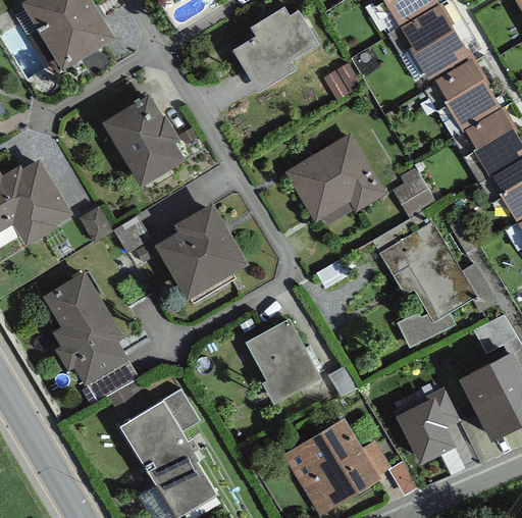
[(94,0),(24,0),(20,2),(62,71),(117,38),(94,0)]
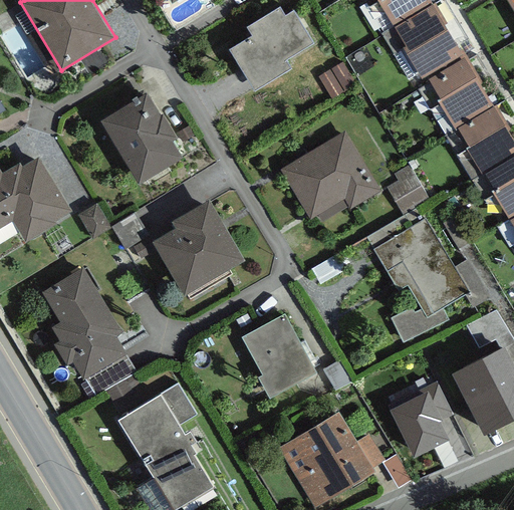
[(429,0),(378,0),(395,26),(432,4),(429,0)]
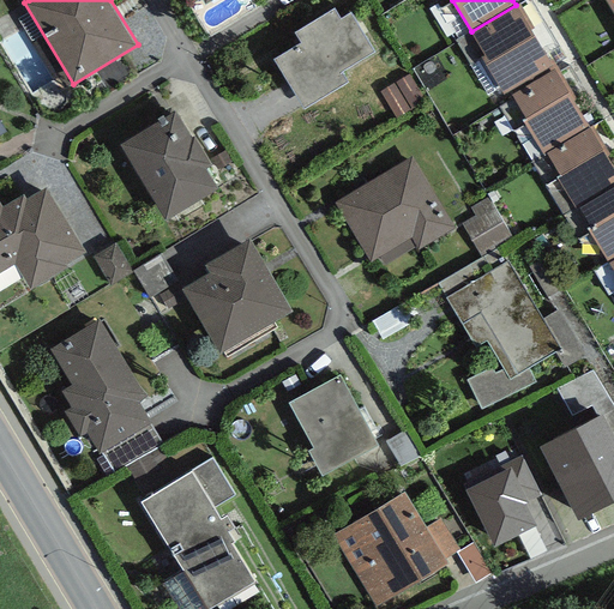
[(516,5),(471,31),(483,54),(481,56),(503,94),(552,65),(516,5)]
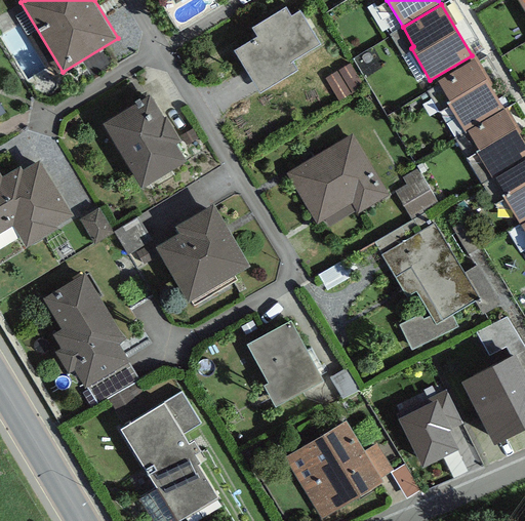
[(257,35),(233,50),(259,92),(298,69),(293,61),(321,43),(300,9),(291,14),(285,6),(252,27),(257,35)]
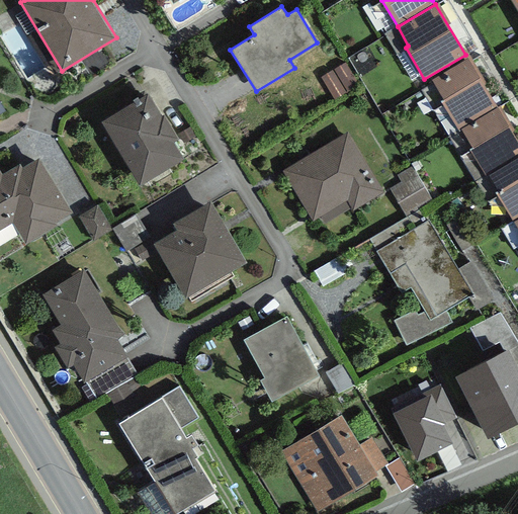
[(468,59),(431,81),(443,99),(440,101),(458,132),(461,130),(498,108),(468,59)]
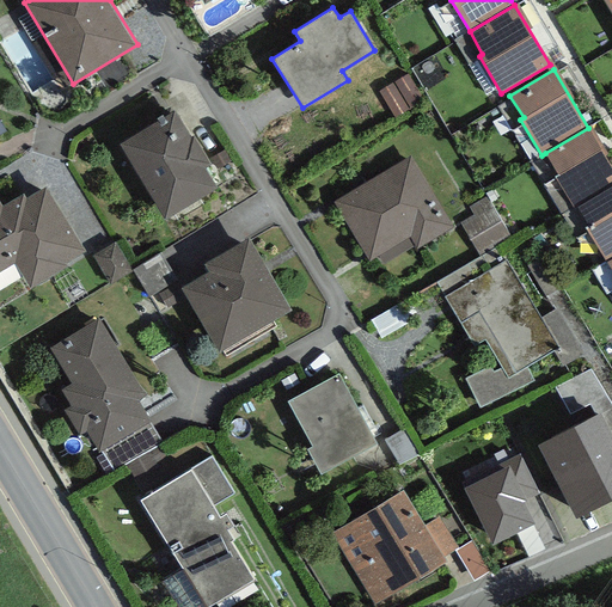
[(408,77),(378,96),(393,121),(423,103),(408,77)]
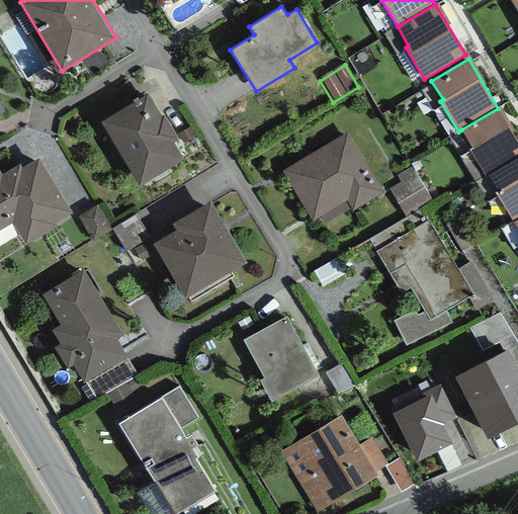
[(148,93),(101,120),(139,184),(183,159),(172,140),(176,137),(164,115),(162,116),(148,93)]
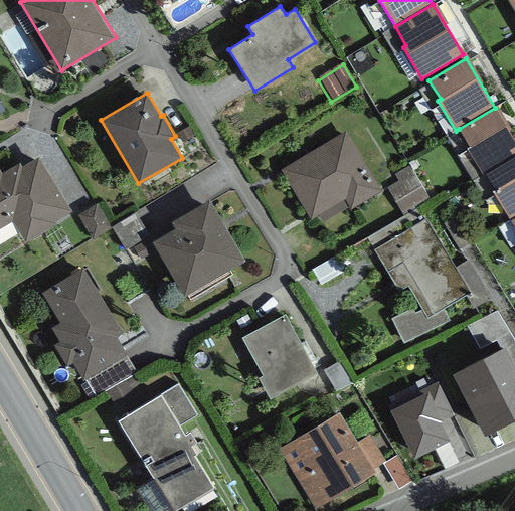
[(468,150),(484,175),(486,174),(514,156),(514,143),(495,108),(459,129),(471,148),(468,150)]
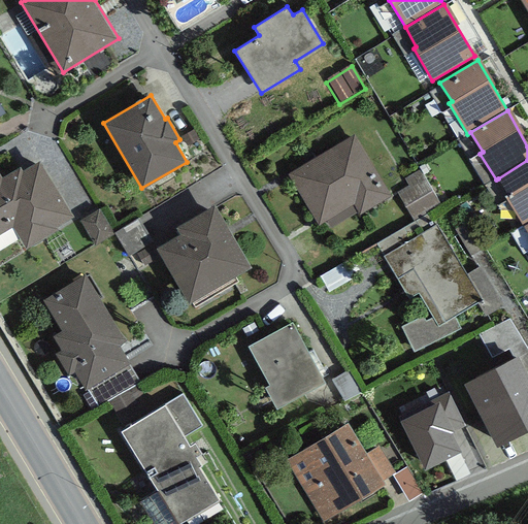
[(288,176),(319,227),(326,223),(331,231),(357,215),(359,219),(393,198),(355,135),(288,176)]
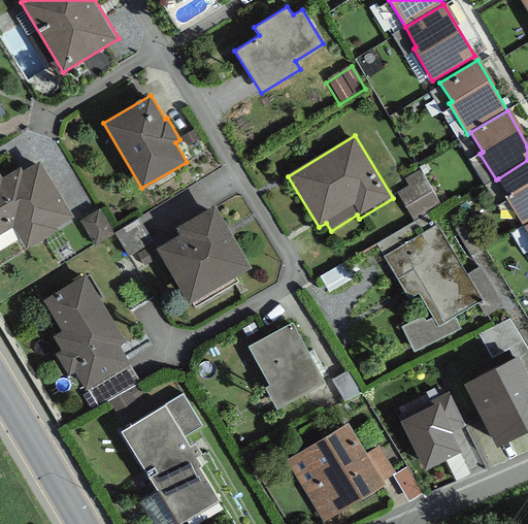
[(527,160),(498,178),(507,194),(505,196),(522,224),(527,220),(527,160)]
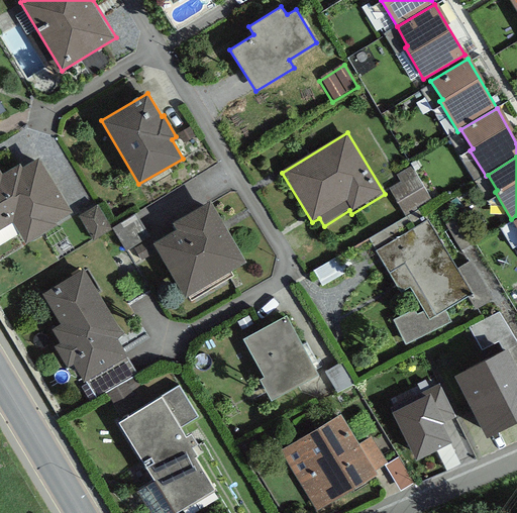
[(0,229),(12,223),(24,243),(56,224),(55,222),(72,211),(39,158),(23,168),(20,163),(2,174),(0,171),(0,229)]
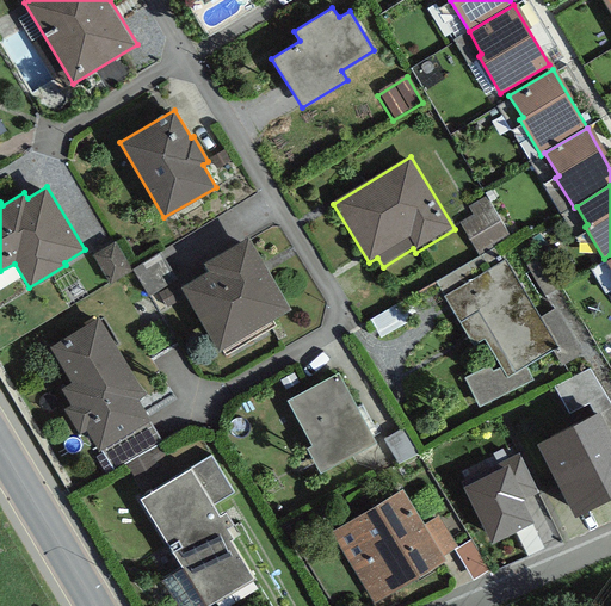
[(479,258),(510,239),(486,198),(467,209),(471,217),(458,224),(479,258)]
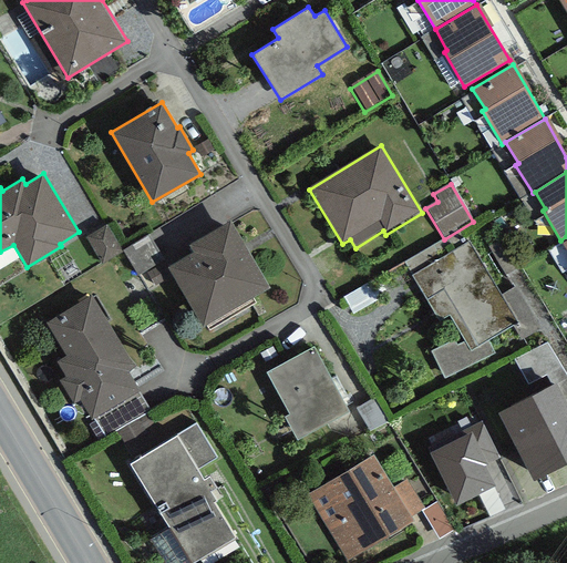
[(193,252),(168,266),(203,325),(269,286),(230,219),(188,244),(193,252)]
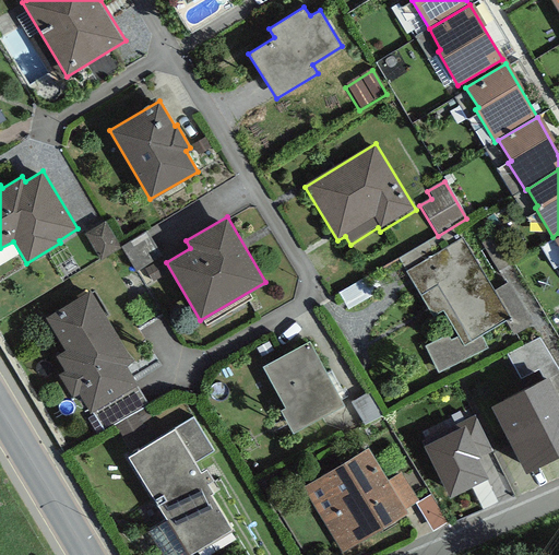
[(120,250),(104,223),(84,235),(100,262),(120,250)]
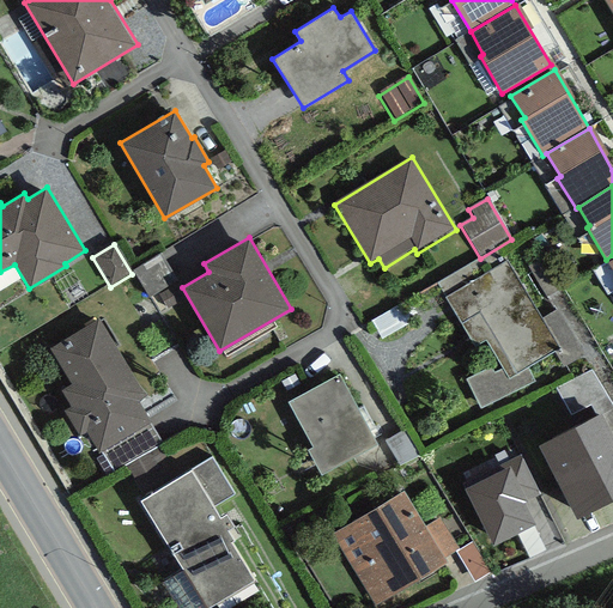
[(161,255),(133,272),(149,299),(177,283),(161,255)]
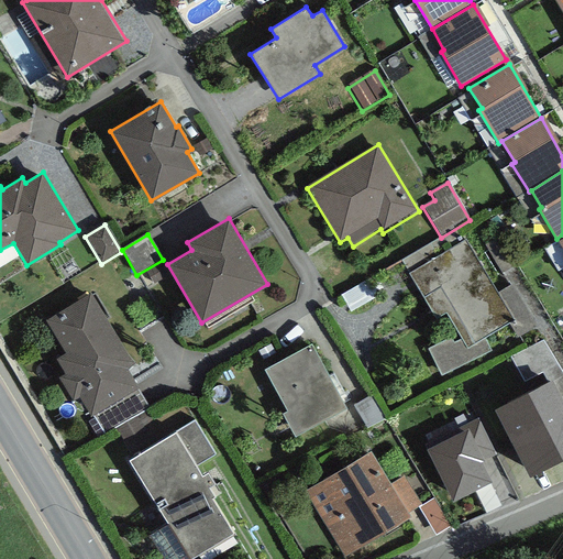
[(503,274),(517,265),(499,238),(485,247),(503,274)]
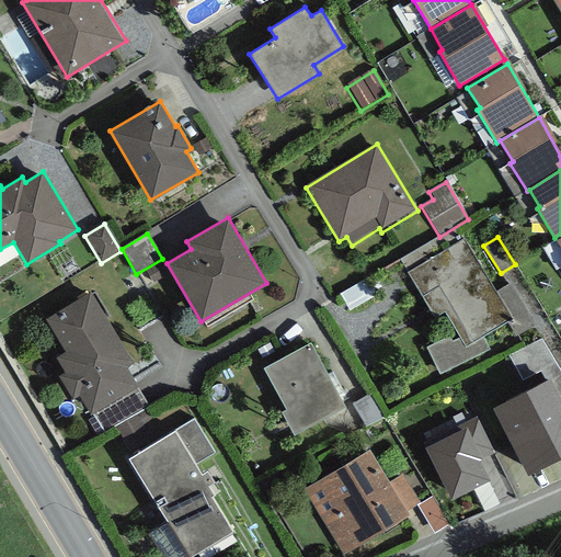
[(464,240),(408,273),(436,321),(445,317),(459,340),(465,349),(482,338),(506,322),(512,320),(496,294),(464,240)]
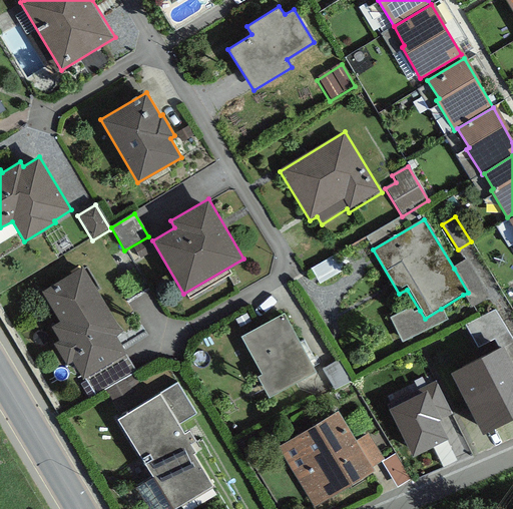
[(466,261),(454,269),(468,293),(463,295),(471,309),(488,299),(466,261)]
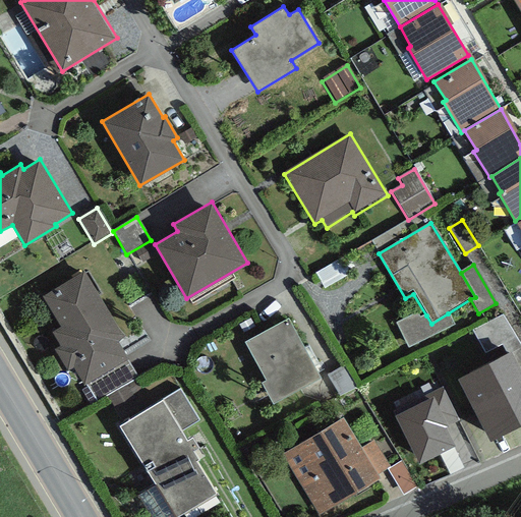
[(328,296),(352,283),(343,268),(319,281),(328,296)]
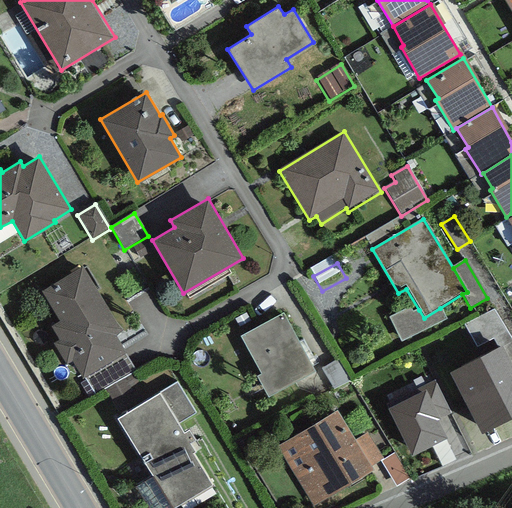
[(82,266),(41,291),(59,321),(50,327),(59,340),(53,344),(66,365),(72,362),(83,379),(123,353),(125,353),(114,336),(122,331),(82,266)]
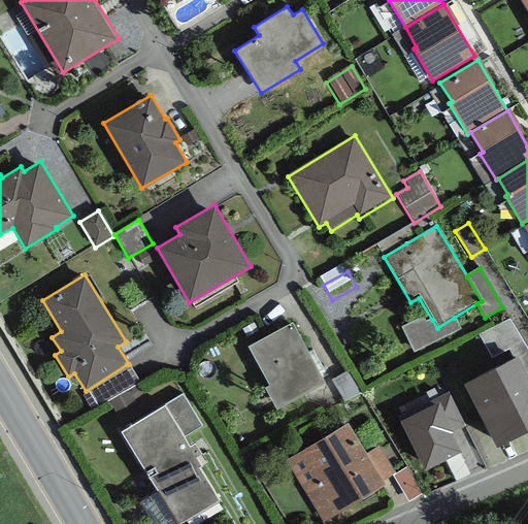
[(459,330),(454,318),(437,328),(432,320),(425,322),(423,317),(402,327),(414,353),(459,330)]
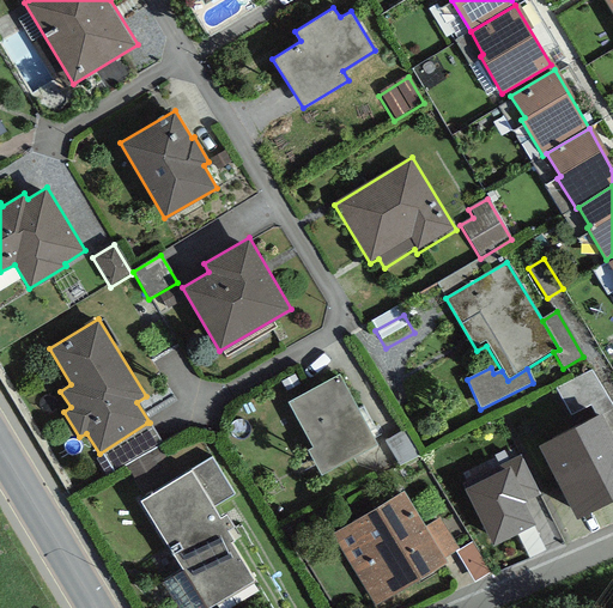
[(339,376),(289,402),(313,448),(308,450),(321,474),(376,445),(339,376)]
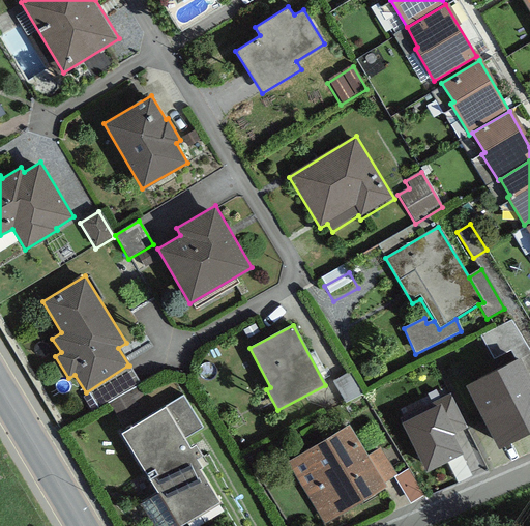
[(529,374),(520,355),(465,383),(498,446),(529,430),(529,374)]
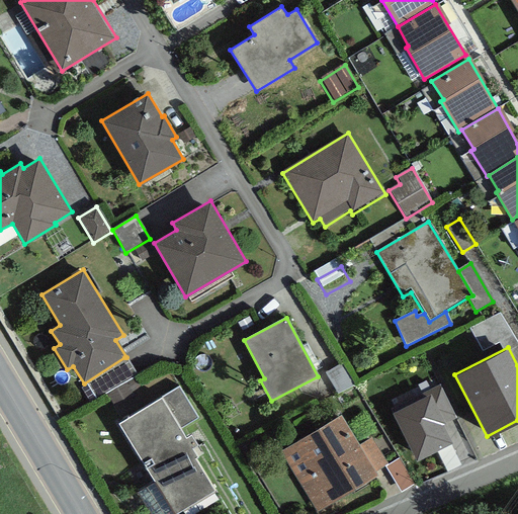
[(137,376),(124,357),(84,383),(96,402),(137,376)]
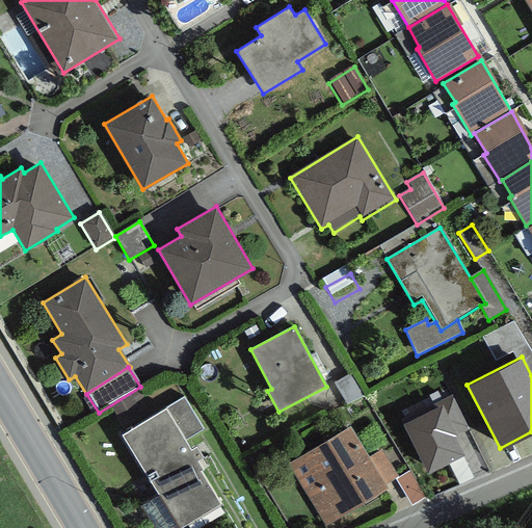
[(351,375),(335,385),(346,405),(363,396),(351,375)]
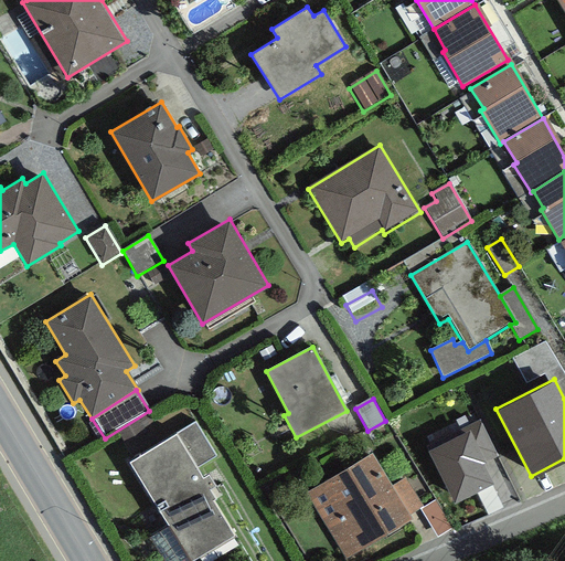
[(469,430),(428,450),(454,503),(494,484),(484,465),(498,458),(480,422),(468,427),(469,430)]
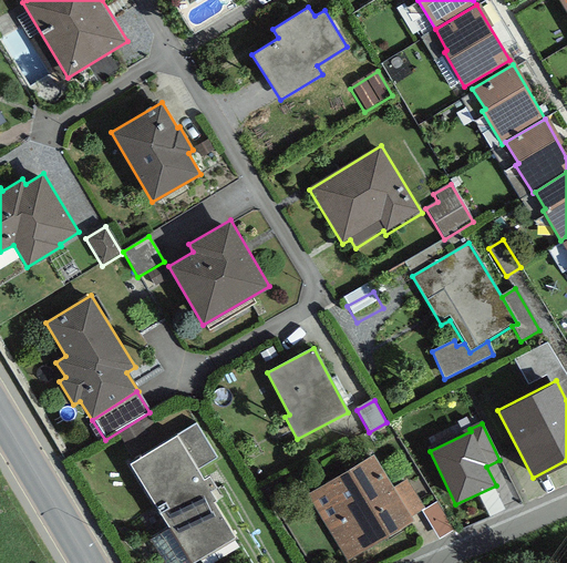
[(177,433),(130,462),(168,528),(189,562),(197,562),(236,538),(214,502),(217,500),(210,490),(216,487),(209,476),(204,479),(198,470),(216,459),(195,425),(178,436),(177,433)]
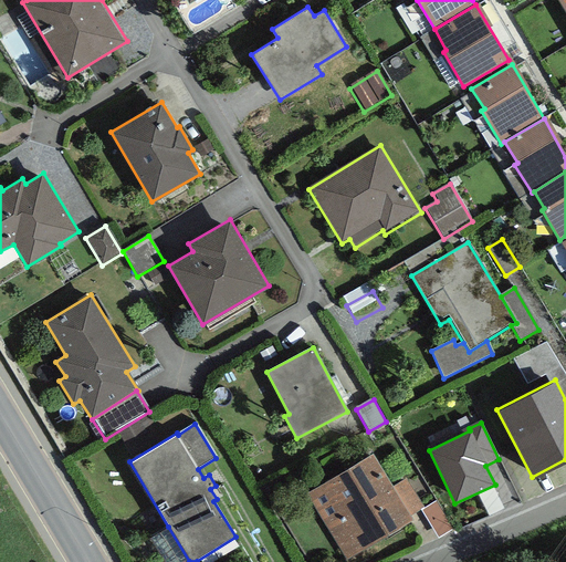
[(373,454),(306,496),(346,561),(412,519),(411,517),(394,488),(373,454)]
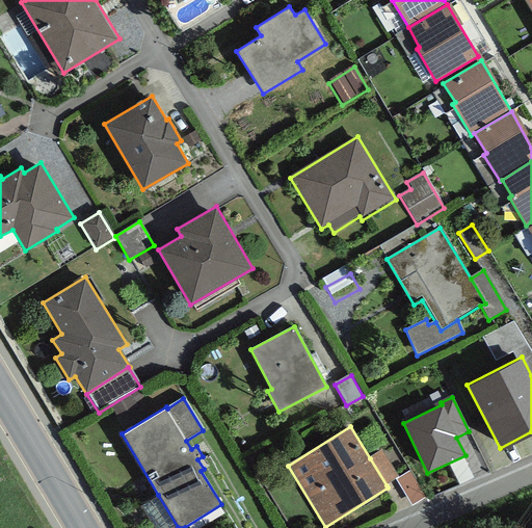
[(370,458),(387,485),(396,480),(398,479),(381,451),(370,458)]
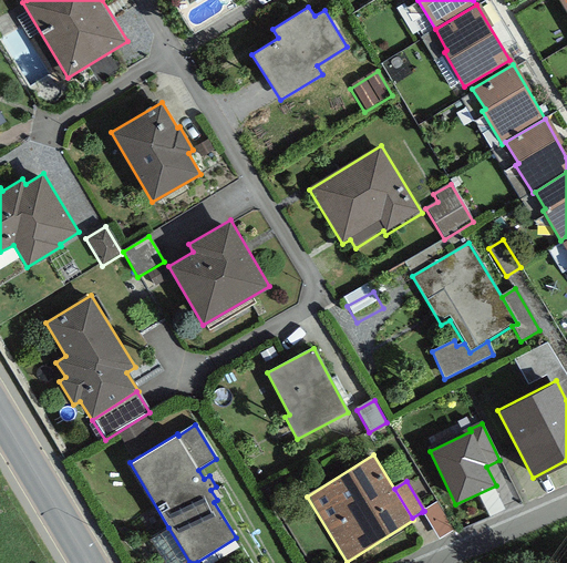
[(424,511),(422,512),(439,541),(453,532),(437,504),(424,511)]
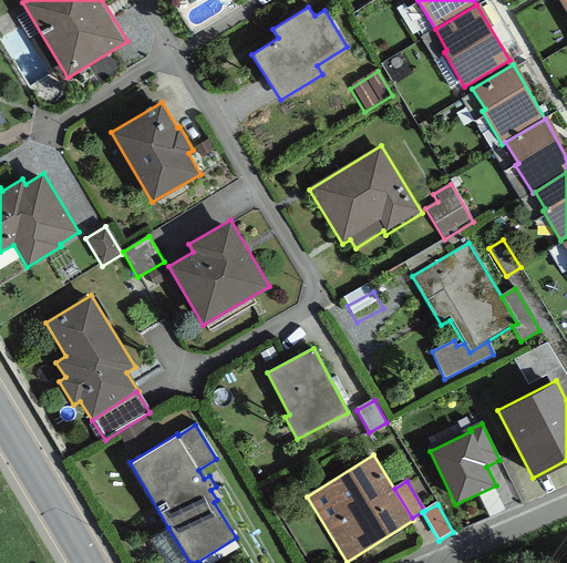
[(189,562),(168,528),(148,540),(162,562),(189,562)]
